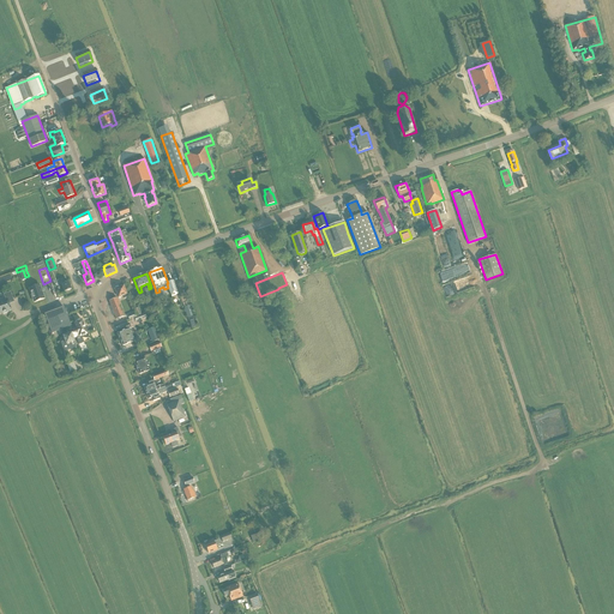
[(64,292),(71,289),(68,282),(65,283),(64,280),(61,281),(62,284),(61,284),(64,292)]
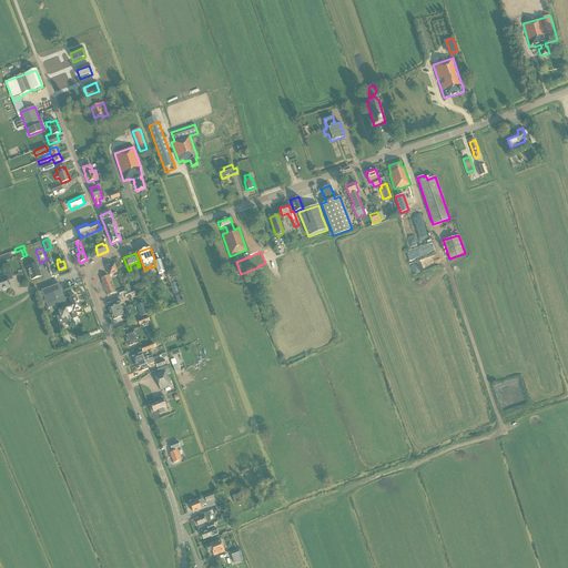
[(154,262),(155,266),(159,274),(164,272),(160,260),(155,262),(154,262)]
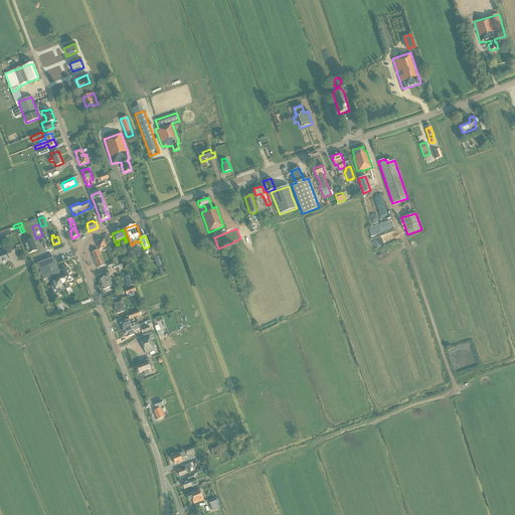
[(32,239),(24,242),(28,253),(36,250),(32,239)]
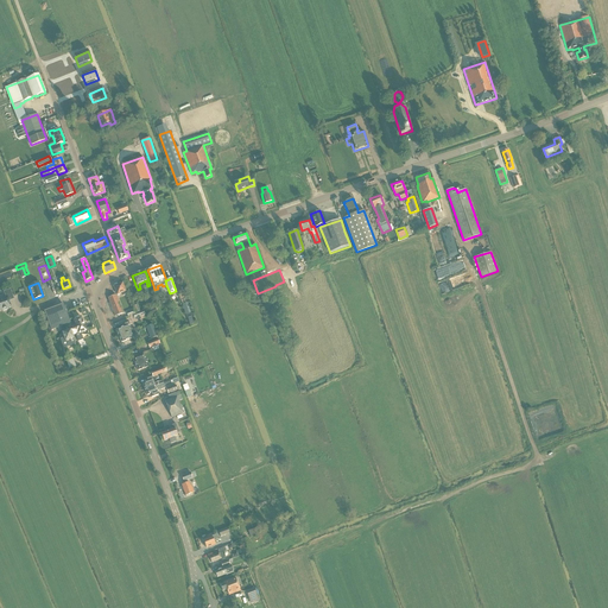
[(126,291),(122,283),(114,286),(118,296),(122,293),(124,296),(127,293),(126,291)]
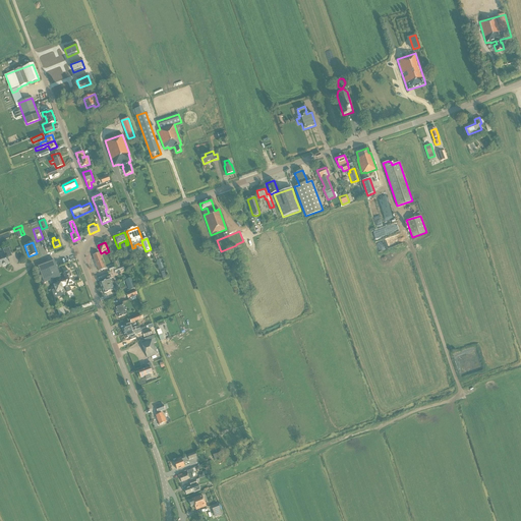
[(0,266),(10,264),(7,255),(11,254),(9,248),(3,249),(5,254),(0,255),(0,266)]
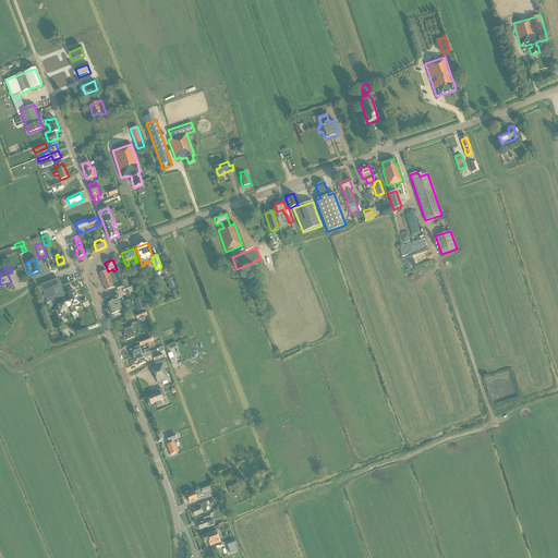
[(113,287),(107,270),(99,274),(106,290),(113,287)]
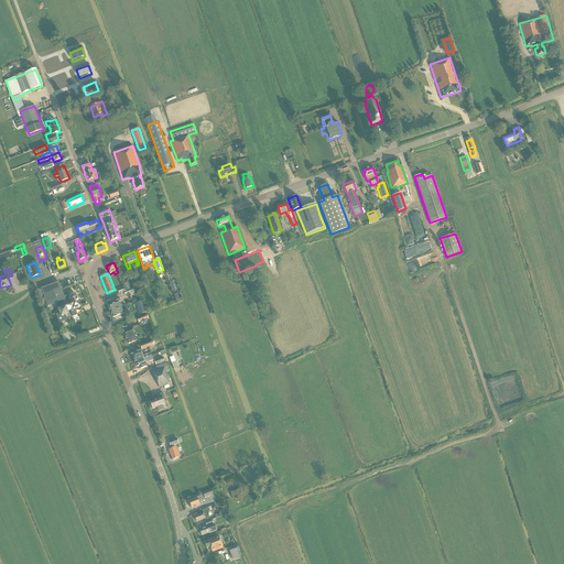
[(179,293),(175,281),(170,282),(173,294),(179,293)]
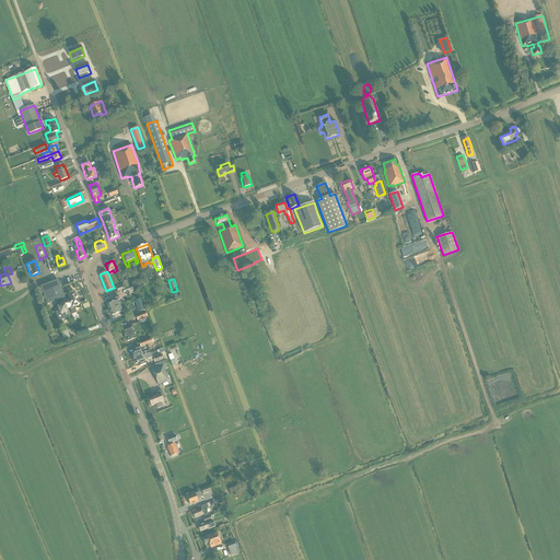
[(58,280),(49,283),(55,301),(59,300),(60,301),(63,300),(66,306),(69,305),(70,308),(72,314),(77,313),(74,307),(81,305),(76,291),(67,294),(68,295),(65,296),(58,280)]
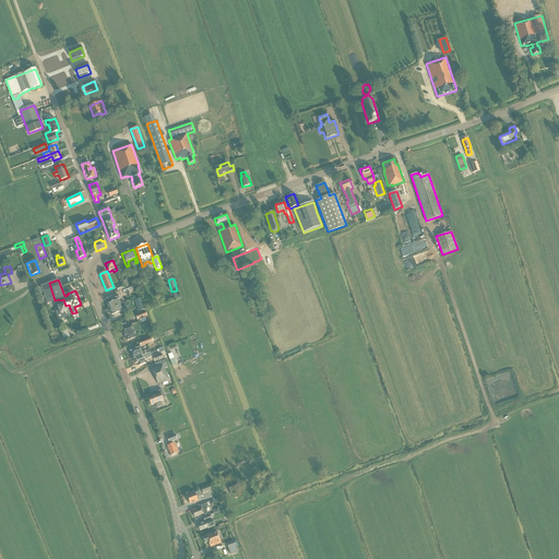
[(49,283),(40,286),(47,304),(55,300),(49,283)]
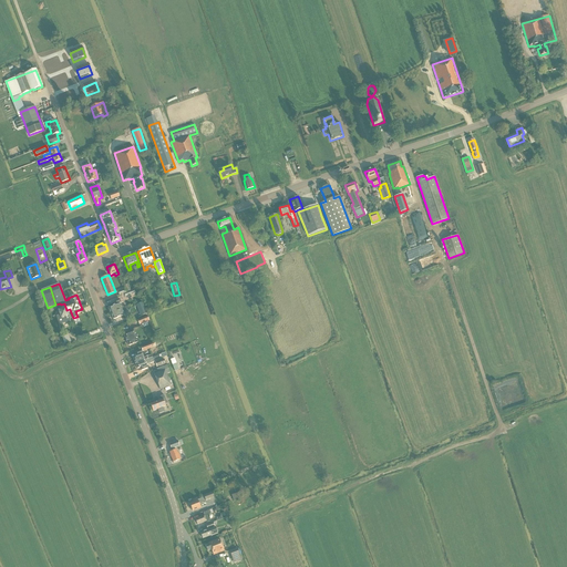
[(109,308),(111,312),(123,307),(120,300),(114,302),(115,306),(109,308)]
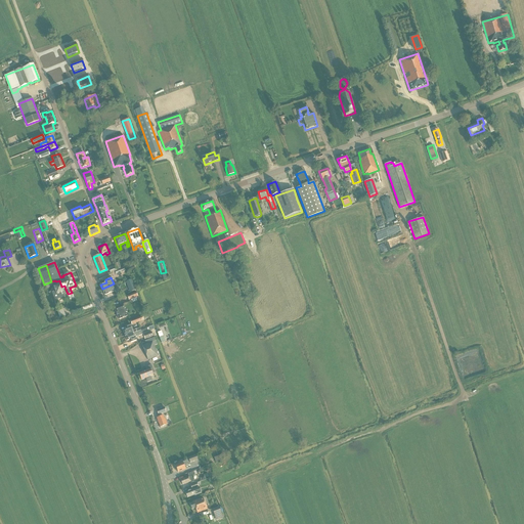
[(56,295),(53,296),(55,300),(64,296),(62,290),(66,289),(64,286),(61,287),(59,280),(56,281),(56,284),(57,286),(53,287),(56,295)]
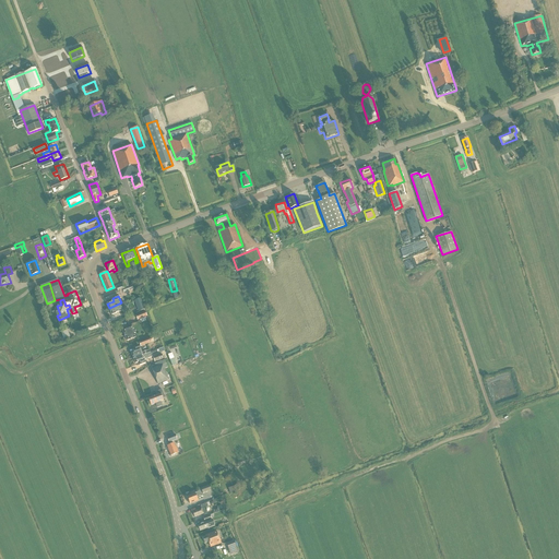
[(144,310),(140,299),(133,301),(138,312),(144,310)]
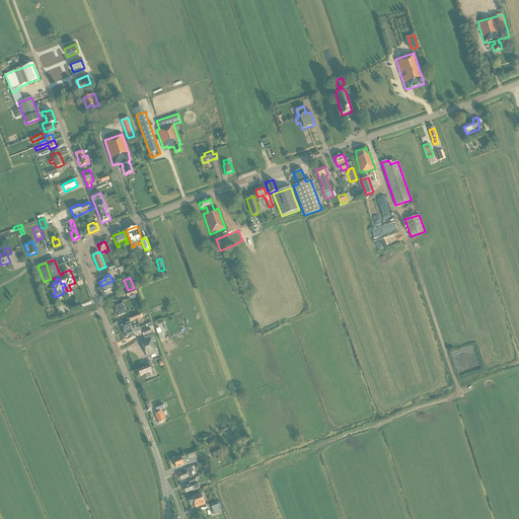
[(113,281),(101,286),(103,292),(114,289),(113,287),(118,286),(116,281),(113,282),(113,281)]
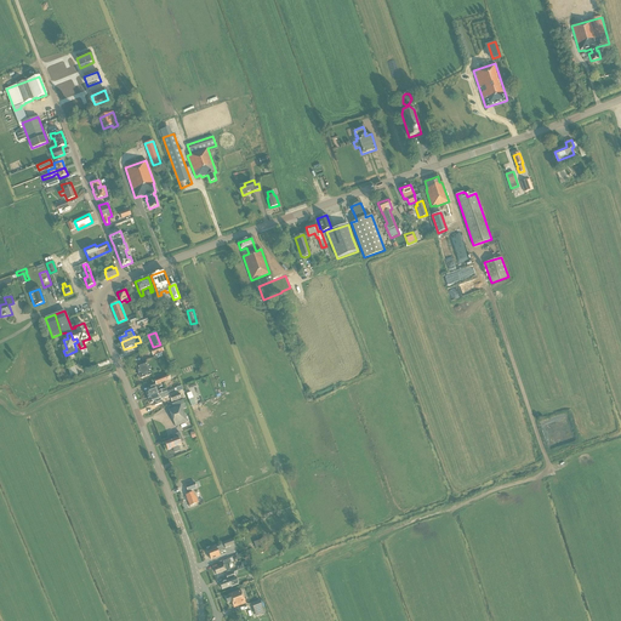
[(147,363),(136,366),(141,379),(152,375),(147,363)]
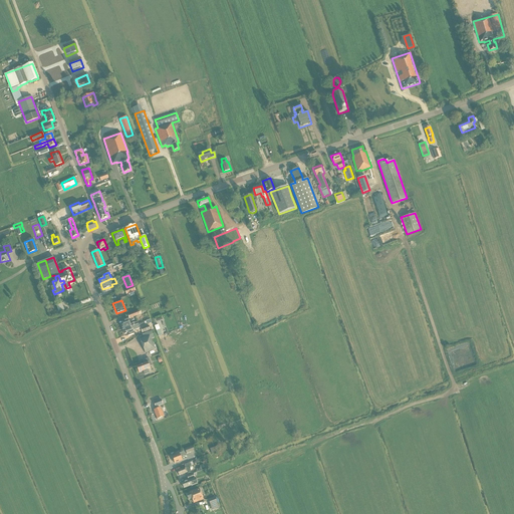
[(120,324),(122,330),(132,326),(131,326),(136,324),(135,322),(131,324),(127,318),(123,320),(124,323),(120,324)]
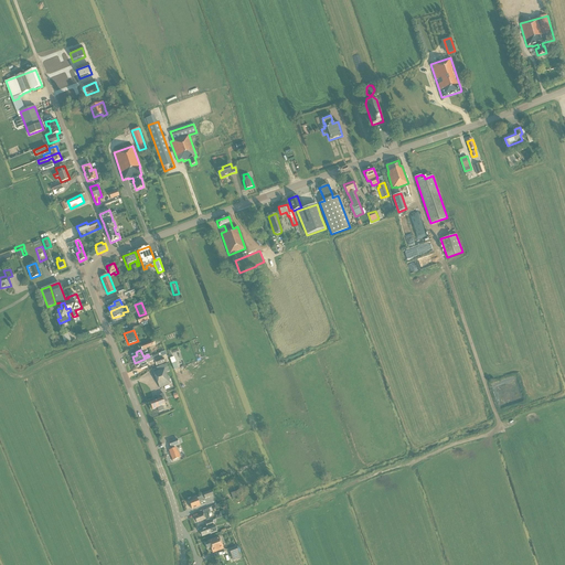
[(145,359),(135,363),(137,368),(140,365),(141,369),(148,366),(146,363),(153,361),(151,355),(151,356),(149,356),(144,359),(145,359)]
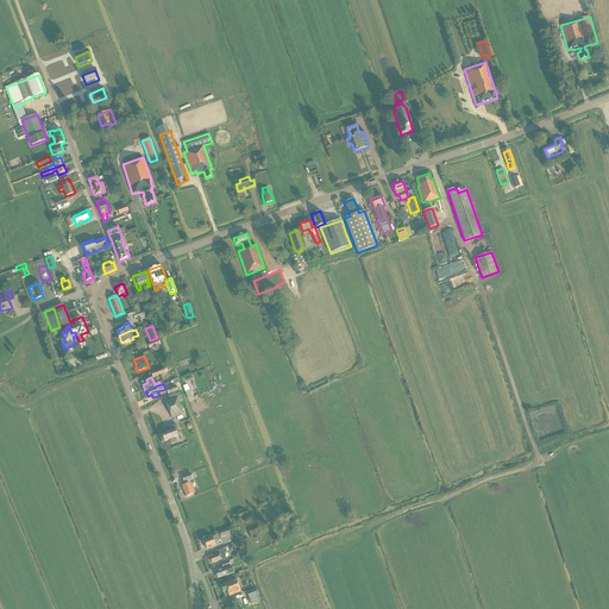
[(169,400),(165,401),(171,419),(183,414),(179,401),(182,400),(180,391),(168,396),(169,400)]
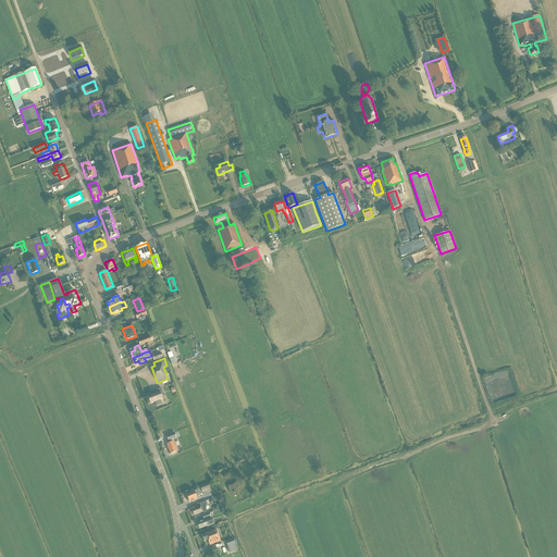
[(148,397),(150,404),(163,399),(162,397),(164,396),(161,388),(156,391),(157,394),(148,397)]
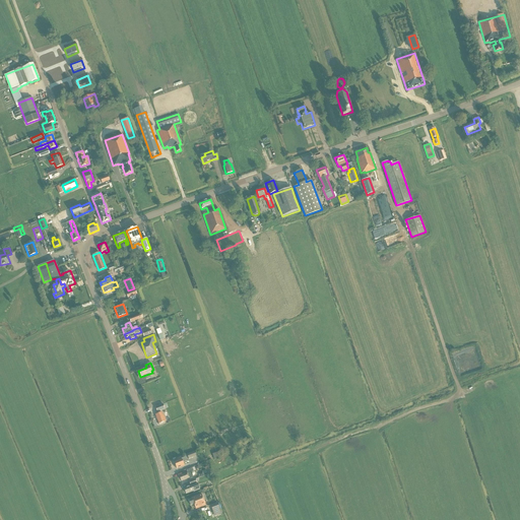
[(163,415),(161,412),(155,414),(158,424),(166,420),(164,415),(163,415)]
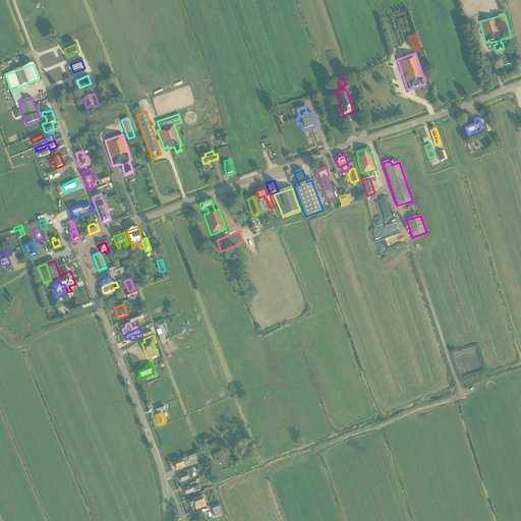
[(196,457),(194,452),(187,455),(189,460),(196,457)]
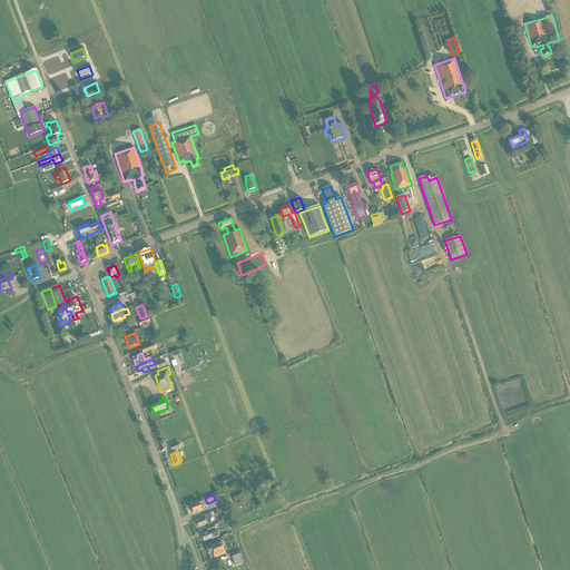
[(204,504),(203,501),(195,504),(190,507),(192,509),(190,509),(192,512),(193,512),(193,513),(202,510),(199,505),(204,504)]
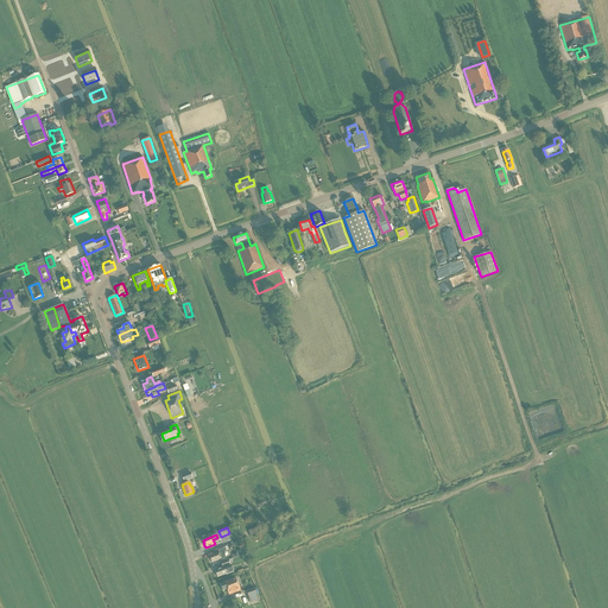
[(220,553),(209,557),(211,563),(221,559),(222,561),(226,558),(223,551),(229,550),(227,546),(219,550),(220,553)]
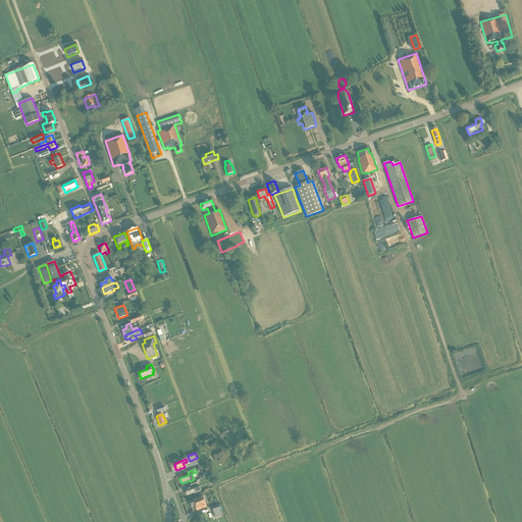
[(198,485),(192,487),(185,490),(187,496),(195,492),(195,494),(201,492),(198,485)]
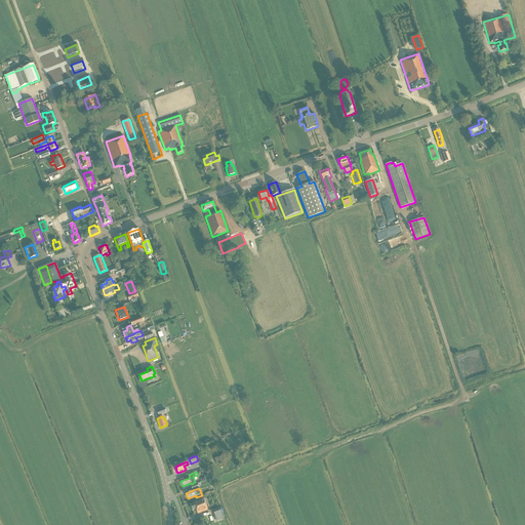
[(194,503),(191,506),(192,511),(196,509),(198,514),(207,511),(203,499),(194,502),(194,503)]
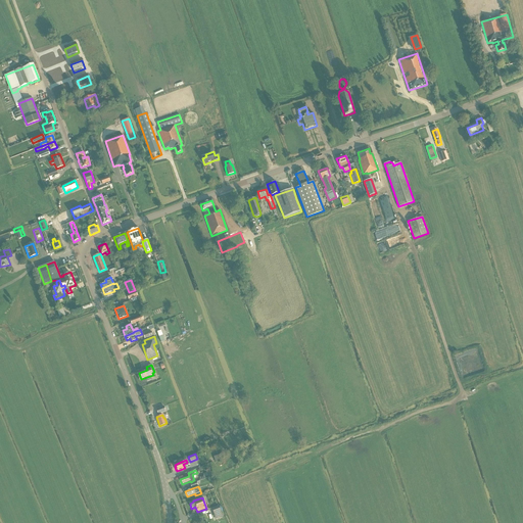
[(223,517),(219,506),(212,508),(216,519),(223,517)]
